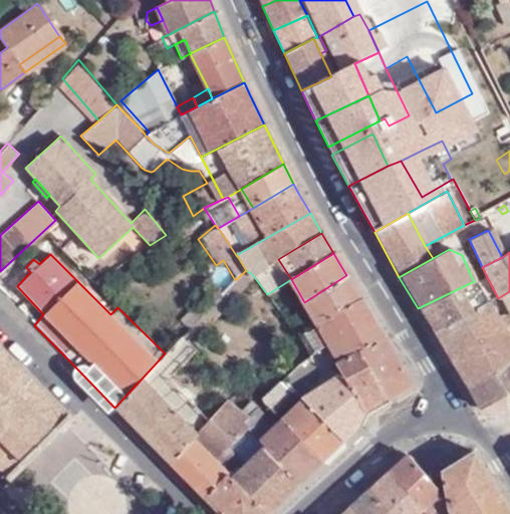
[(197,335),(252,274),(246,270),(235,280),(220,296),(213,303),(188,327),(197,335)]
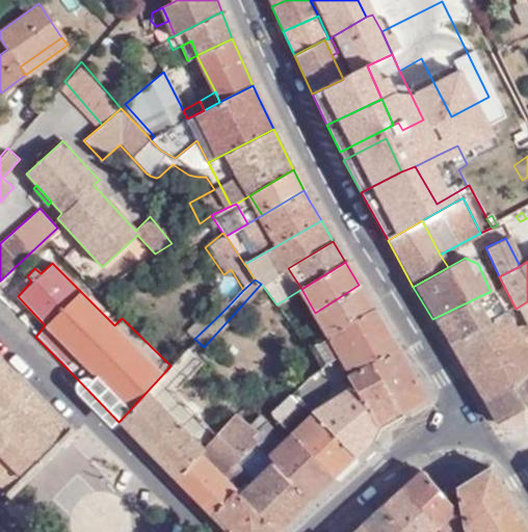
[(372,308),(359,285),(315,313),(321,322),(328,335),(372,308)]
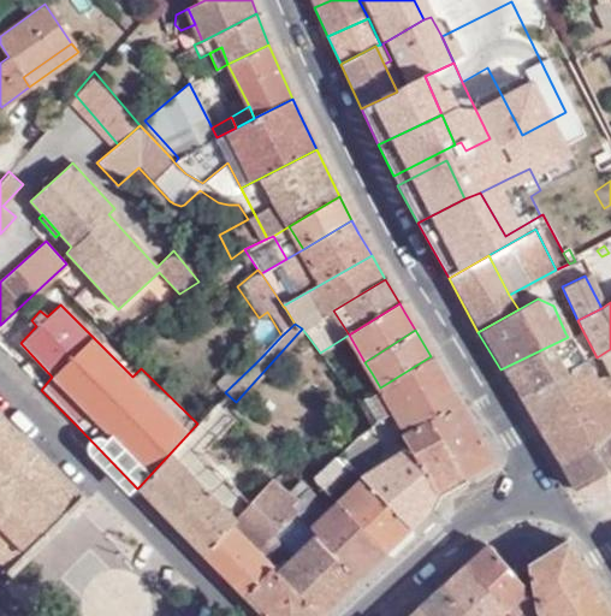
[(553,380),(583,365),(568,337),(500,369),(517,397),(553,380)]
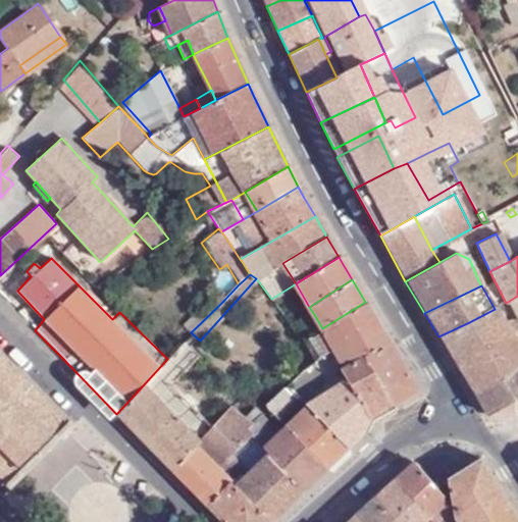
[(223,301),(213,292),(180,324),(190,333),(191,332),(216,308),(223,301)]
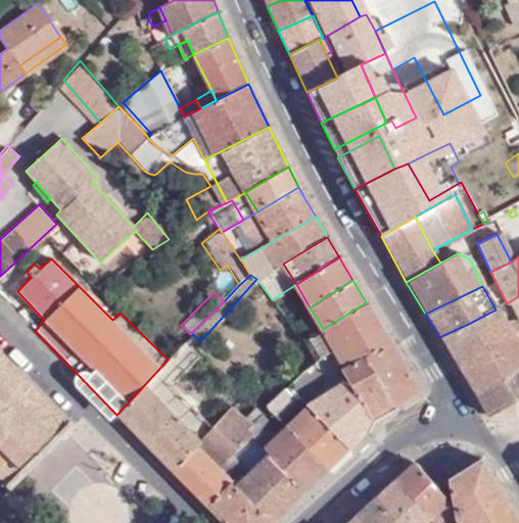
[(518,323),(518,296),(507,303),(517,325),(518,323)]
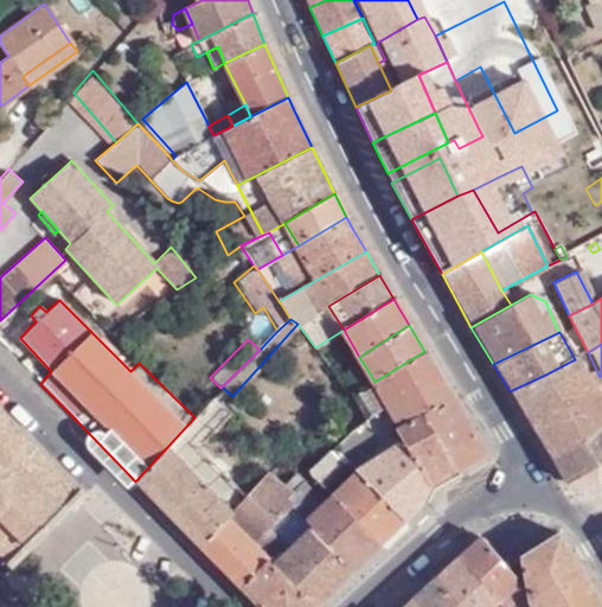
[(424,416),(453,398),(424,351),(375,382),(366,368),(338,384),(362,423),(386,408),(399,430),(424,416)]
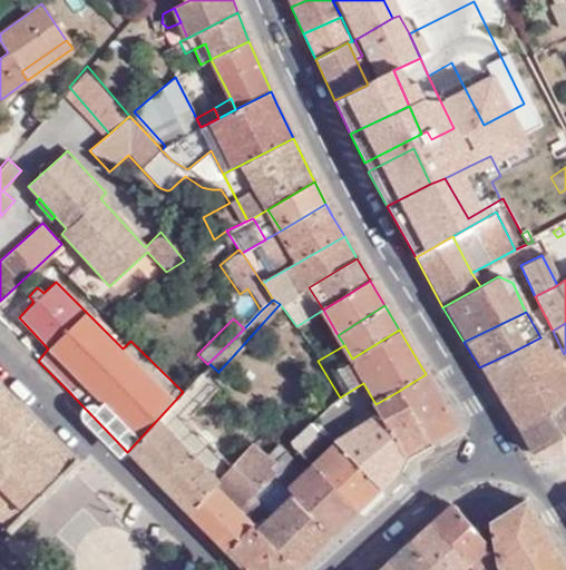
[(565,396),(565,381),(560,371),(540,337),(513,352),(479,367),(517,429),(565,396)]
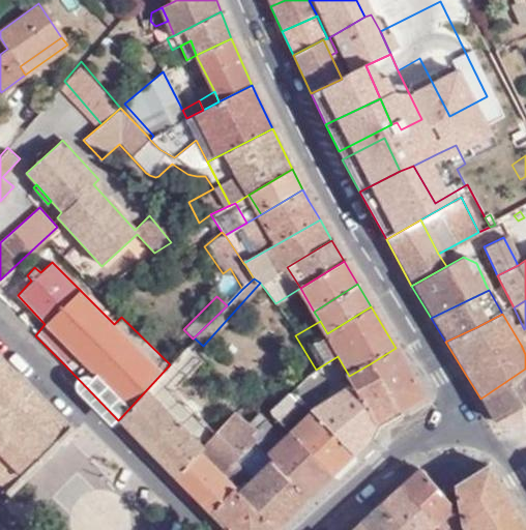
[(200,359),(186,345),(170,364),(120,418),(174,473),(197,449),(221,473),(233,460),(256,438),(251,432),(254,429),(233,413),(213,434),(172,390),(200,359)]
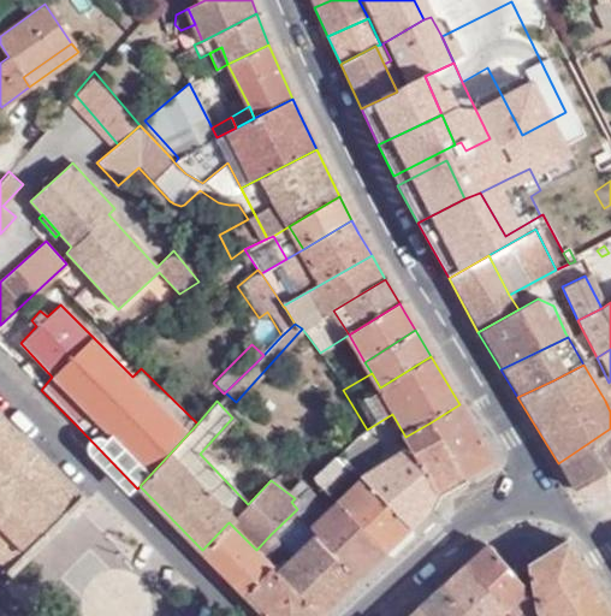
[(463,474),(491,458),(460,404),(431,422),(463,474)]
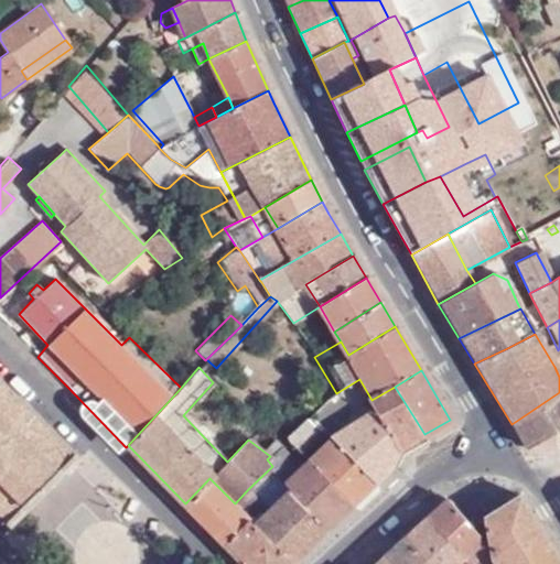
[(399,448),(424,434),(395,387),(372,400),(359,379),(336,393),(307,420),(375,484),(384,475),(399,448)]
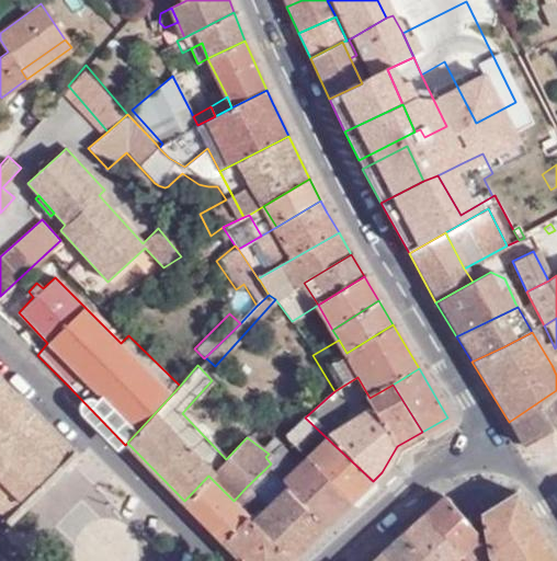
[(74,451),(71,454),(38,419),(0,379),(0,510),(1,511),(0,512),(0,514),(12,526),(15,522),(15,518),(23,510),(26,511),(33,505),(32,501),(55,479),(57,480),(64,473),(63,470),(72,461),(74,462),(78,458),(74,451)]
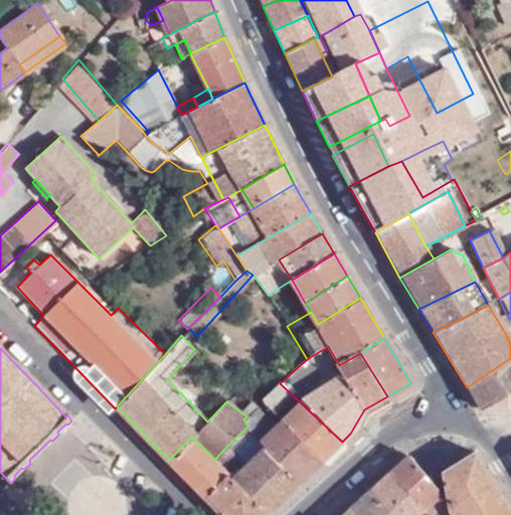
[(504,392),(510,387),(510,358),(467,387),(479,409),(505,408),(504,392)]
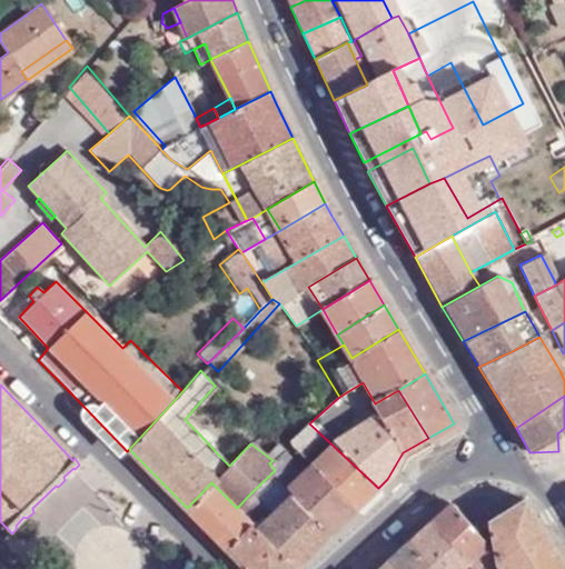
[(311,465),(355,510),(378,488),(309,423),(288,441),(311,465)]
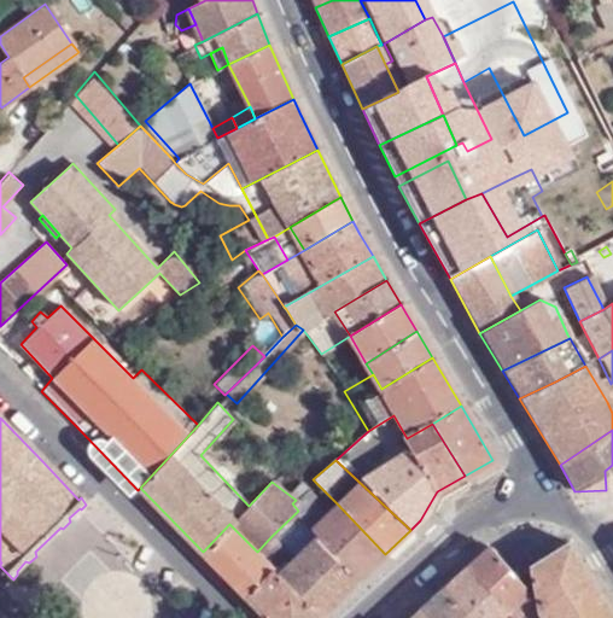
[(330,513),(305,489),(296,500),(292,503),(298,511),(358,578),(385,554),(338,505),(330,513)]
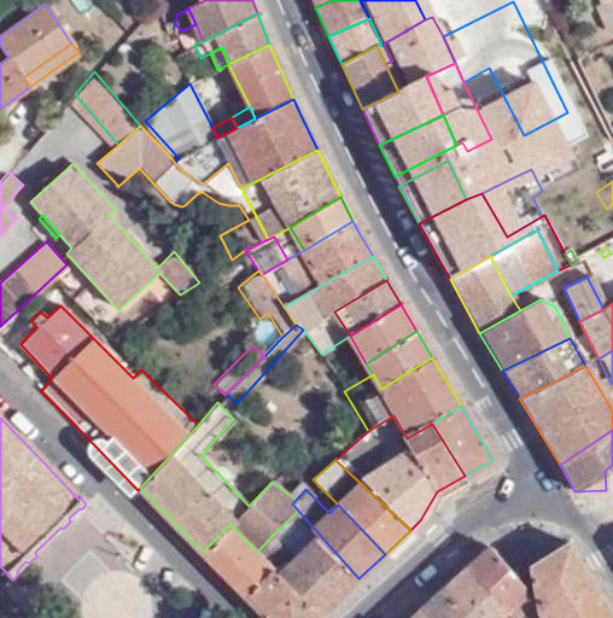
[(319,617),(358,578),(298,511),(272,536),(285,551),(269,567),(319,617)]
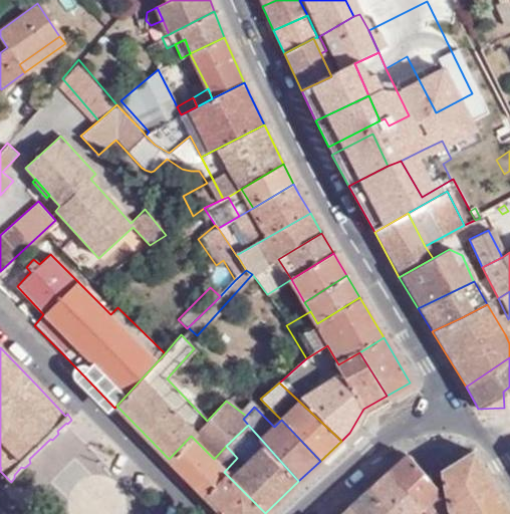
[(224,472),(237,458),(226,446),(214,459),(191,436),(169,459),(203,494),(224,472)]
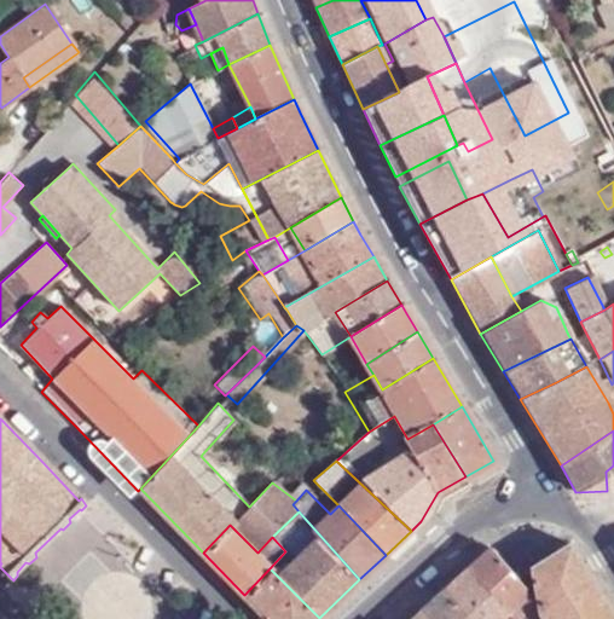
[(613,618),(613,615),(571,545),(529,572),(532,593),(540,618),(613,618)]
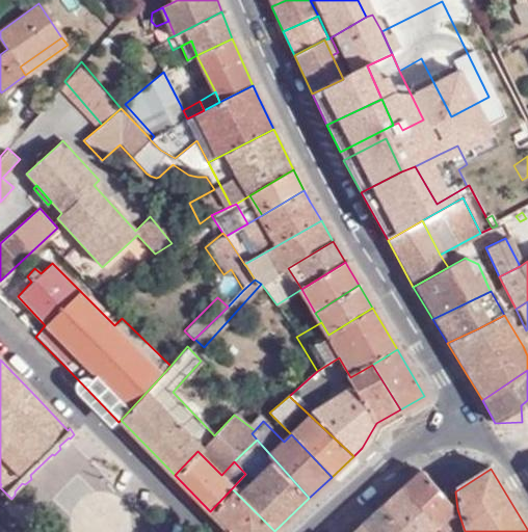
[(445,498),(422,472),(403,488),(438,527),(457,509),(455,491),(445,498)]
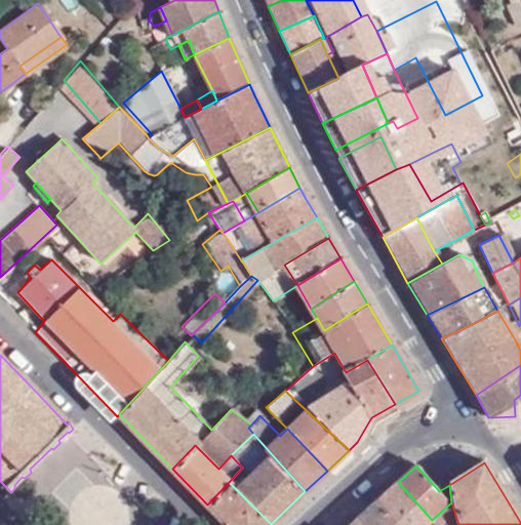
[(207,505),(227,524),(269,524),(271,524),(229,482),(207,505)]
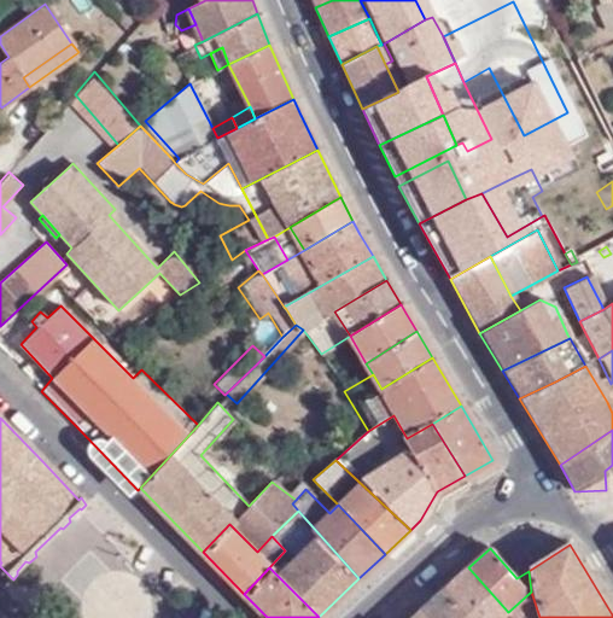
[(539,617),(531,592),(508,612),(468,567),(444,589),(468,617),(539,617)]
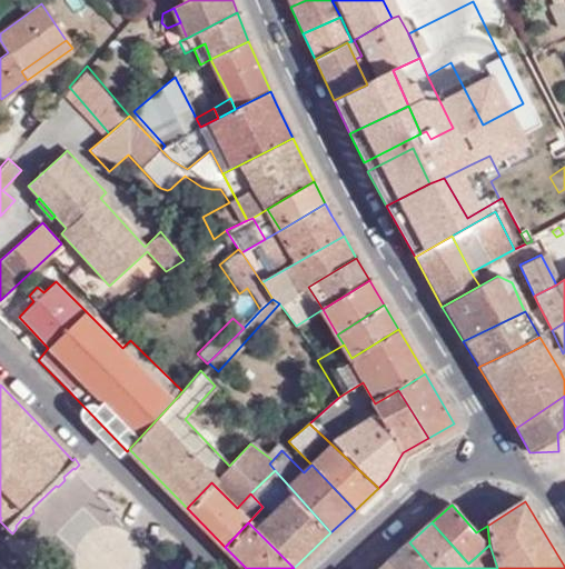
[(432,568),(409,542),(386,563),(390,568),(432,568)]
